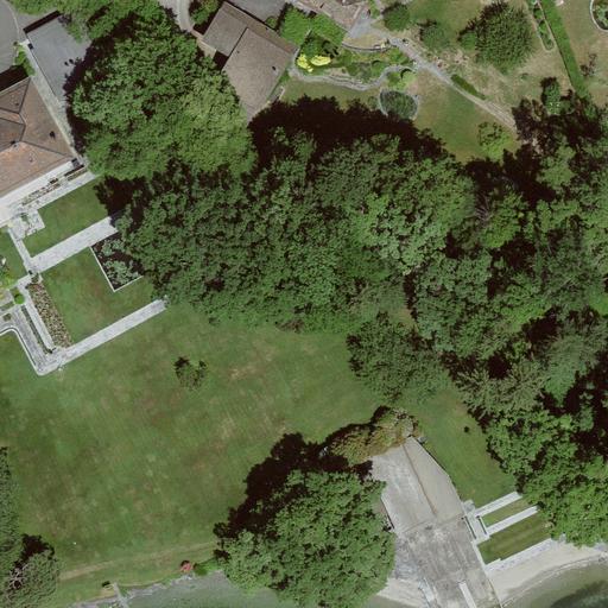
[(298,42),(223,0),(222,0),(198,42),(227,57),(211,84),(259,112),(298,42)]
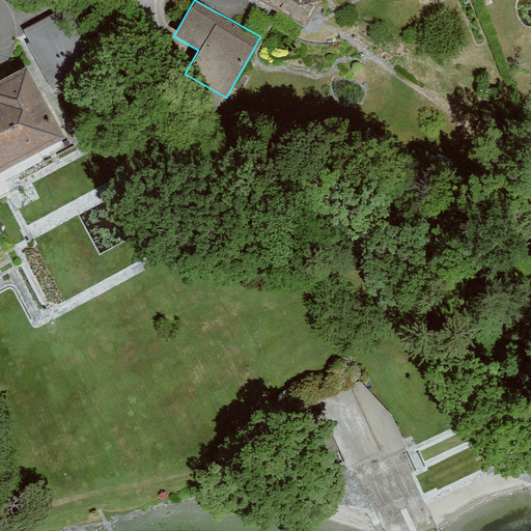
[(254,0),(299,27),(314,0),(254,0)]
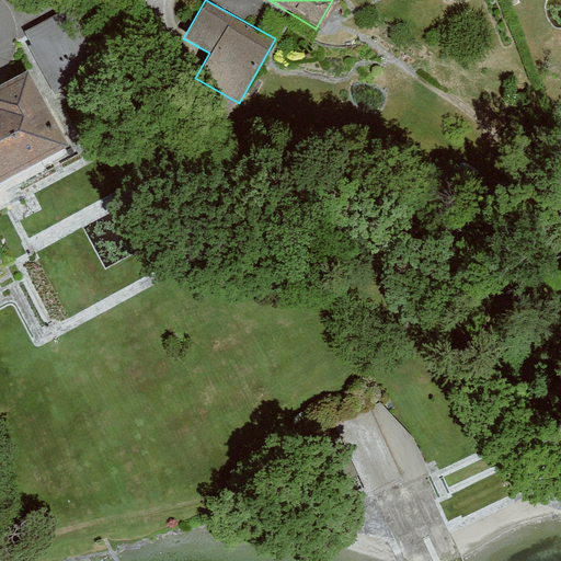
[(21,33),(48,82),(92,58),(65,9),(21,33)]
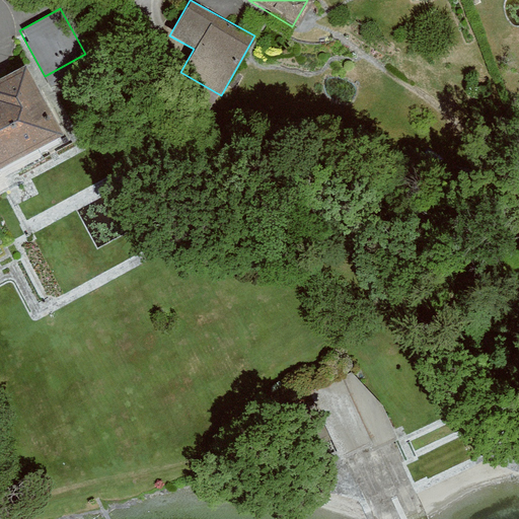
[(0,165),(61,135),(24,63),(0,75),(0,165)]
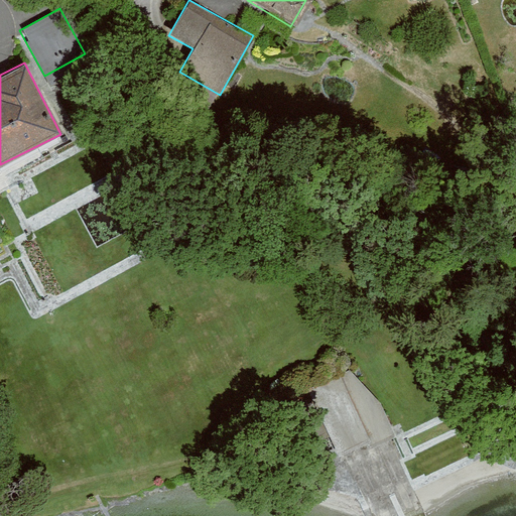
[(365,370),(324,385),(376,515),(394,515),(411,504),(417,500),(425,495),(365,370)]
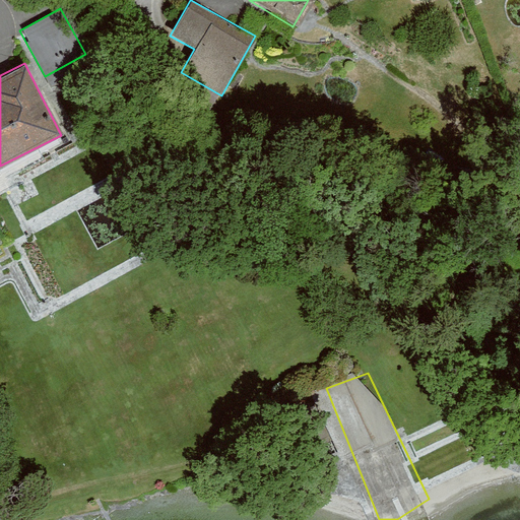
All buildings are outlined.
